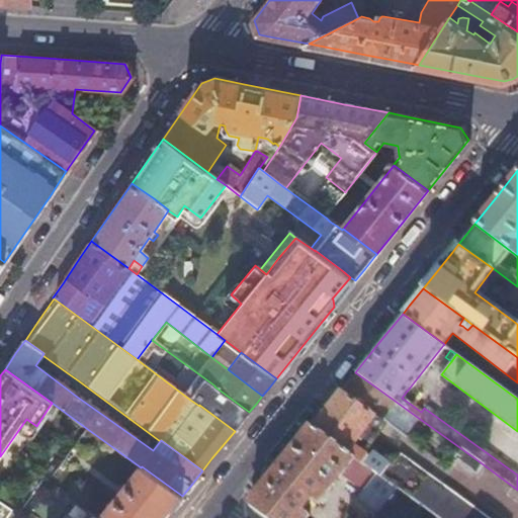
[(381,419),(395,401),(355,372),(352,377),(341,392),(375,416),(376,415),(381,419)]
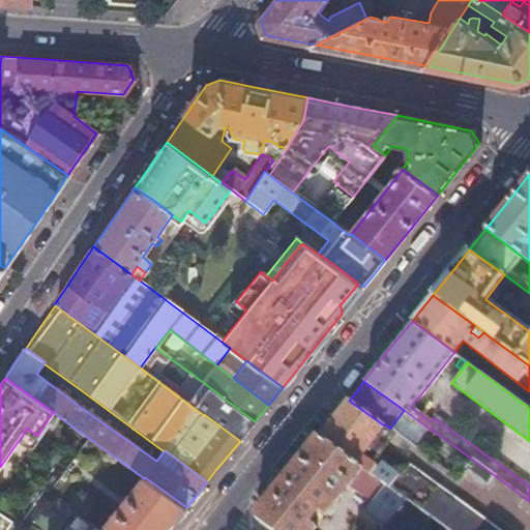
[(80,389),(69,382),(65,388),(76,394),(80,389)]
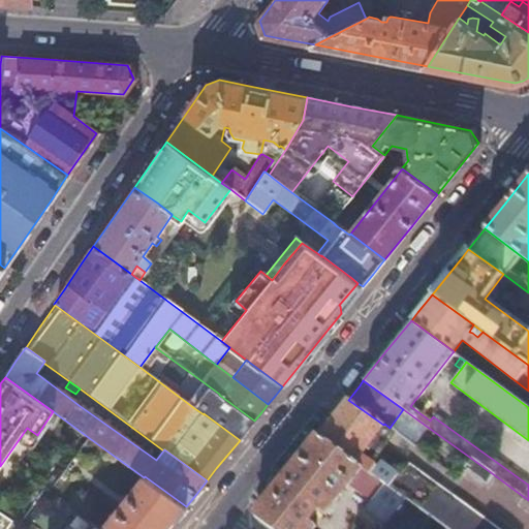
[(208,392),(194,408),(204,414),(204,413),(240,440),(247,430),(254,421),(219,395),(219,394),(208,385),(204,390),(208,392)]
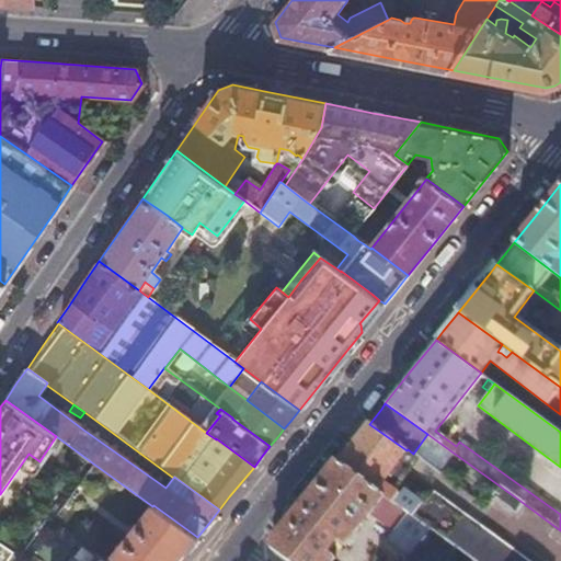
[(392,502),(396,505),(399,500),(404,504),(408,500),(385,482),(407,450),(369,424),(354,443),(338,464),(381,495),(391,502),(392,502)]
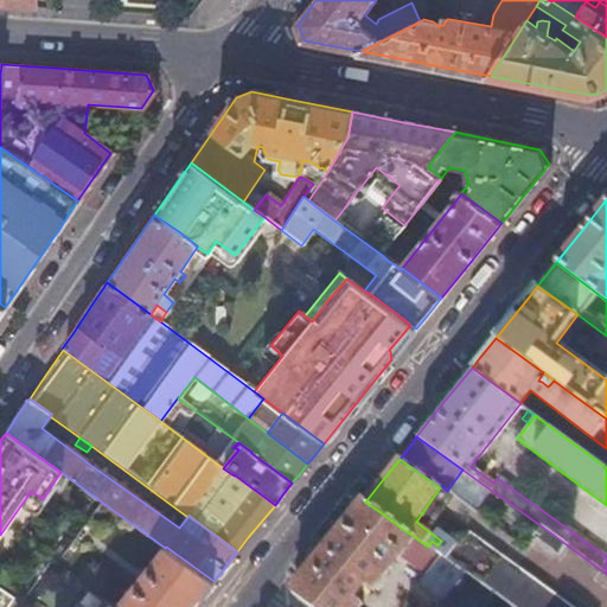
[(489,489),(462,470),(447,491),(473,510),(489,489)]
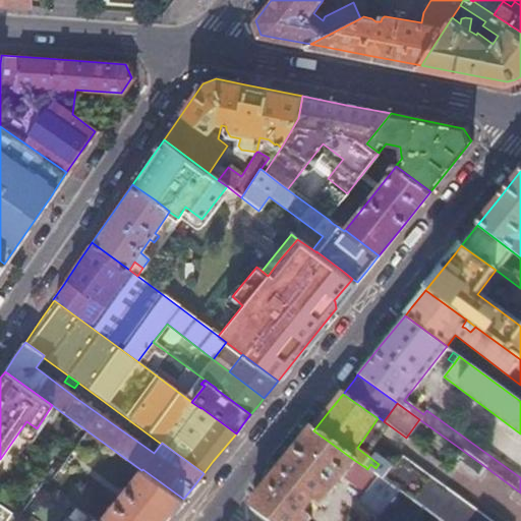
[(354,460),(313,430),(273,480),(250,509),(267,520),(306,520),(309,518),(303,514),(312,503),(317,507),(342,476),(354,460)]
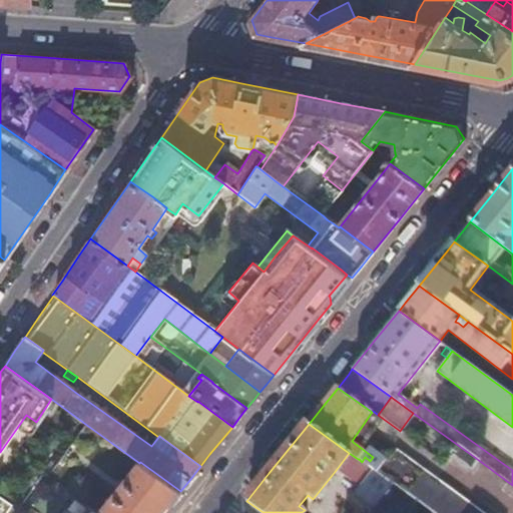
[(469,470),(477,459),(455,443),(448,452),(445,457),(449,460),(451,457),(469,470)]
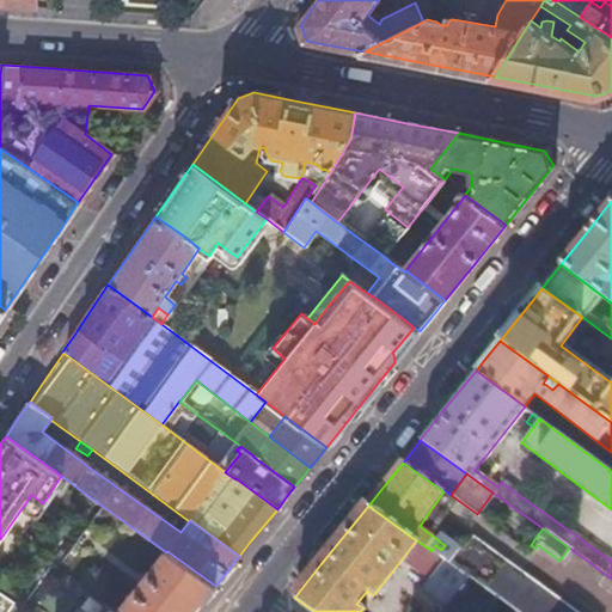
[(577,611),(472,534),(460,551),(451,564),(467,576),(496,598),(516,611),(577,611)]
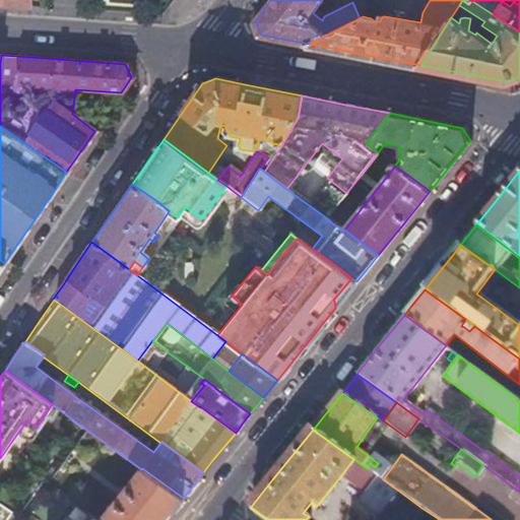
[(364,492),(376,474),(367,468),(364,465),(363,465),(353,459),(341,475),(363,491),(364,492)]
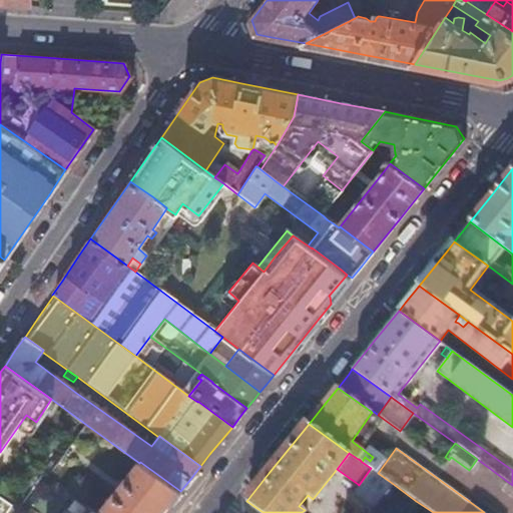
[(378,473),(386,462),(380,457),(371,468),(378,473)]
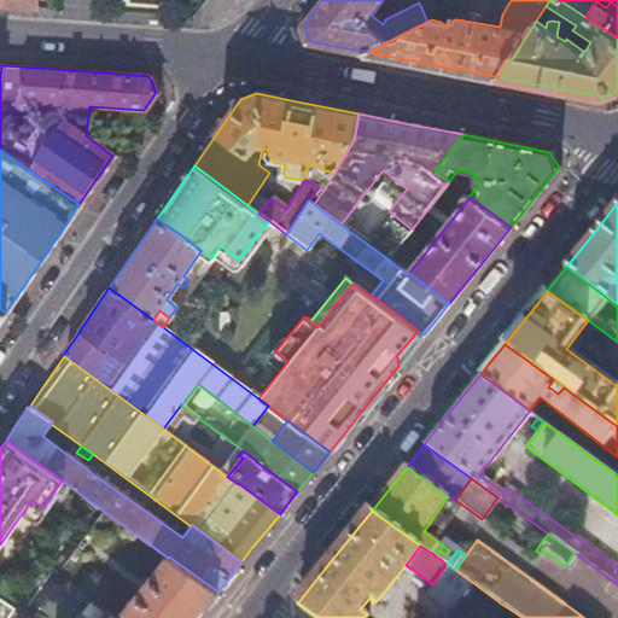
[(64,561),(58,557),(47,572),(53,576),(64,561)]
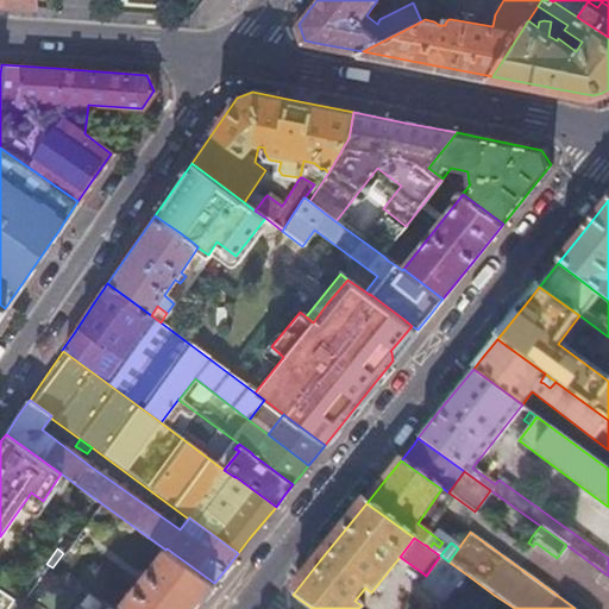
[(165,550),(117,608),(193,608),(214,583),(167,548),(165,550)]
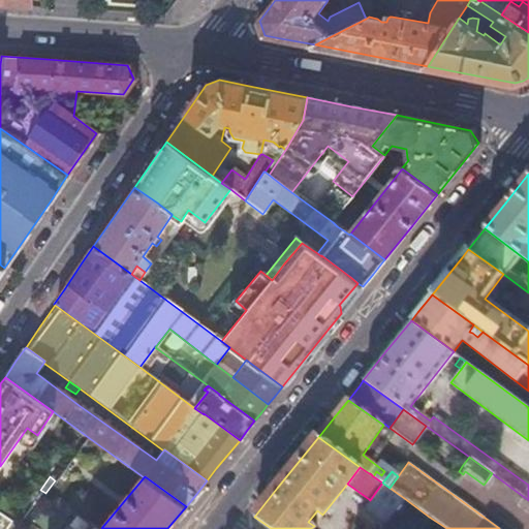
[(404,498),(390,488),(382,483),(370,500),(369,499),(364,505),(385,522),(404,498)]
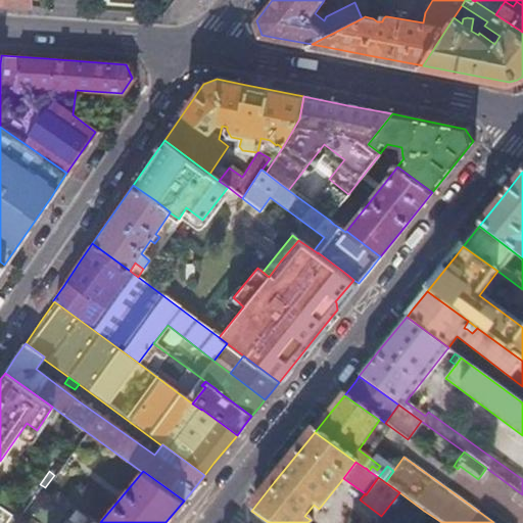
[(415,522),(424,511),(399,492),(381,516),(375,522),(415,522)]
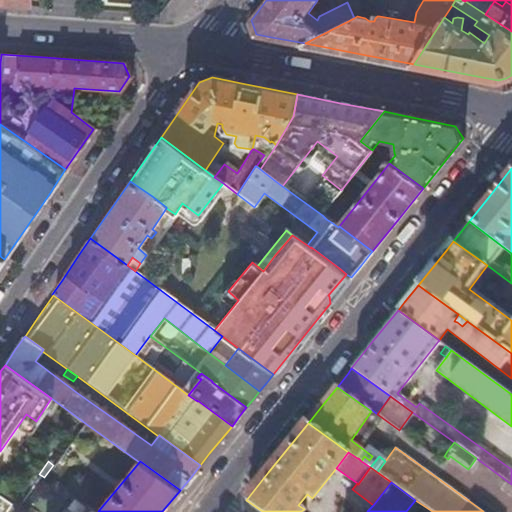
[(91,511),(73,498),(62,511),(91,511)]
